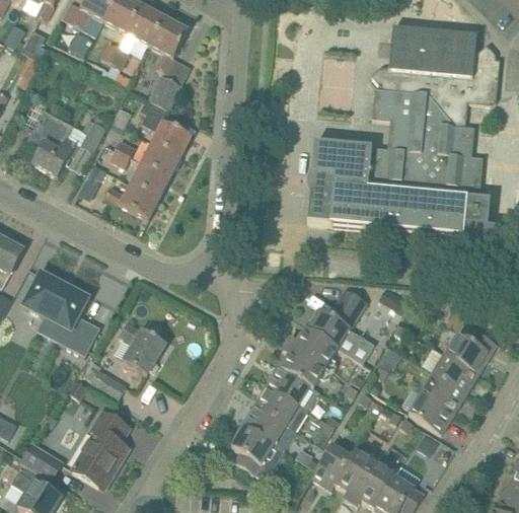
[(0,0),(0,14),(2,15),(10,0),(0,0)]
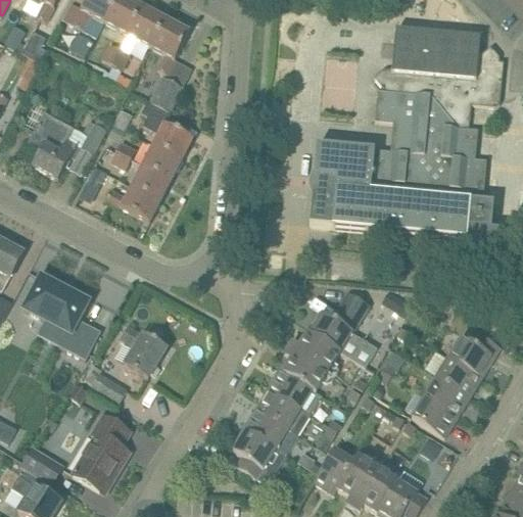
[(44,0),(37,14),(47,19),(57,0),(44,0)]
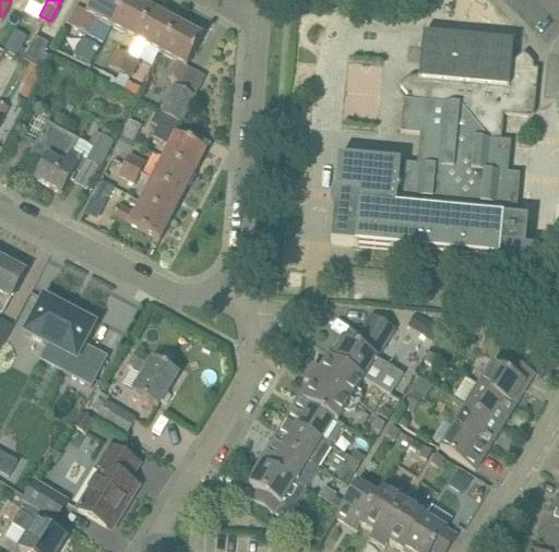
[(113,21),(122,0),(91,0),(79,23),(104,37),(113,21)]
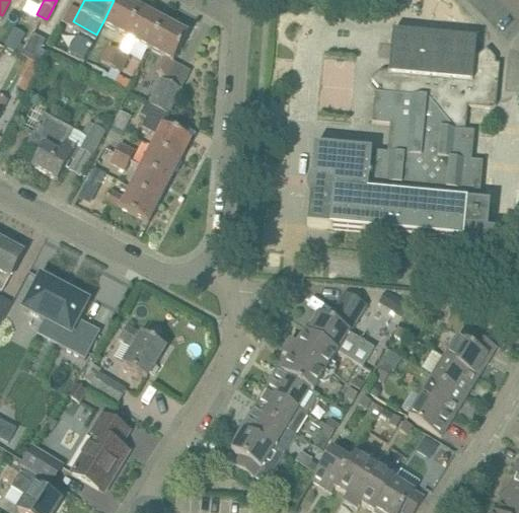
[(114,0),(104,19),(127,31),(142,4),(134,0),(114,0)]
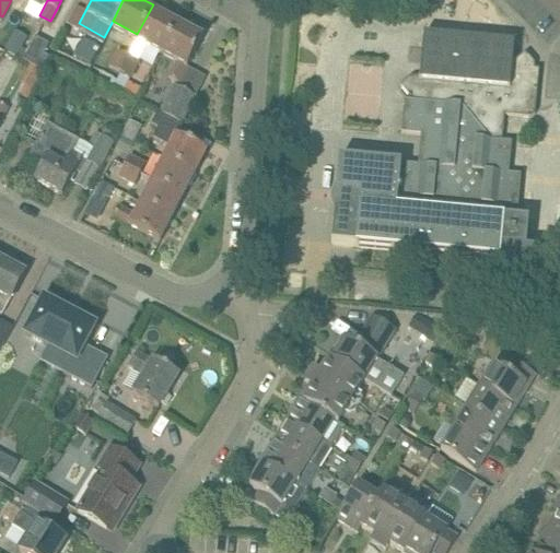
[(178,18),(153,4),(137,34),(142,37),(162,47),(178,18)]
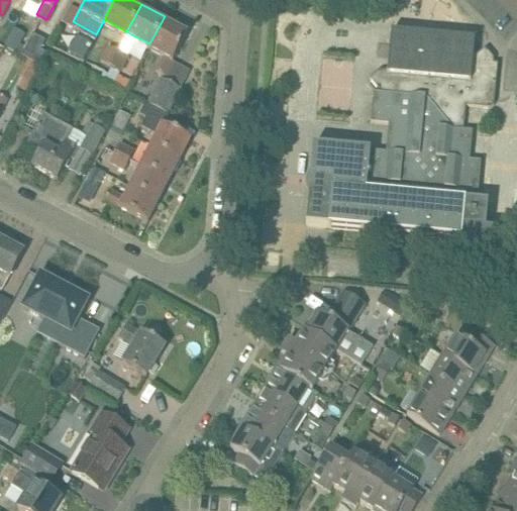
[(188,29),(165,16),(149,43),(164,52),(156,67),(165,72),(188,29)]
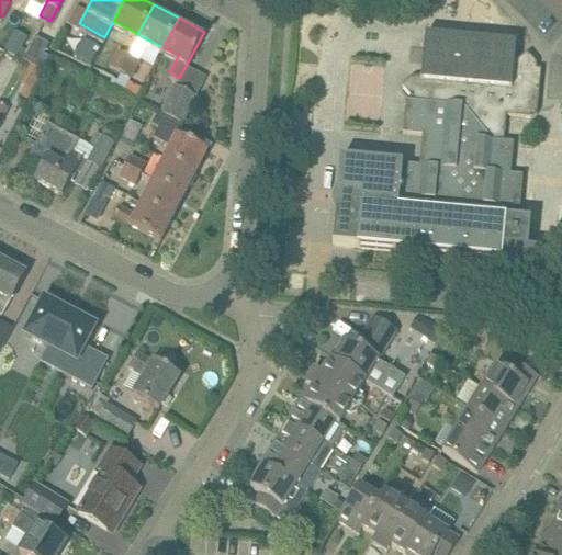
[(425,131),(512,138),(514,138),(514,137),(504,136),(506,110),(532,112),(537,109),(538,104),(537,104),(534,99),(535,86),(539,87),(541,64),(540,64),(540,66),(536,66),(537,58),(527,47),(519,54),(519,56),(515,56),(516,37),(426,29),(422,72),(412,71),(402,80),(412,92),(413,92),(413,95),(406,95),(406,97),(407,97),(405,127),(403,127),(403,128),(425,131)]
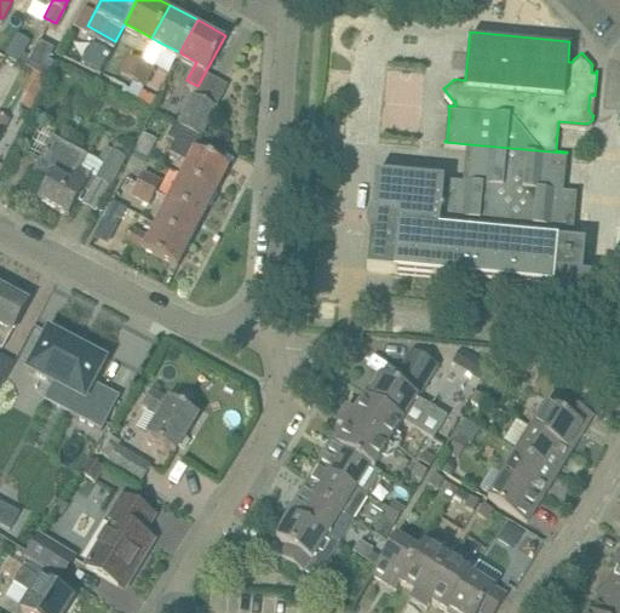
[(40,35),(26,61),(47,73),(56,57),(49,53),(55,43),(40,35)]
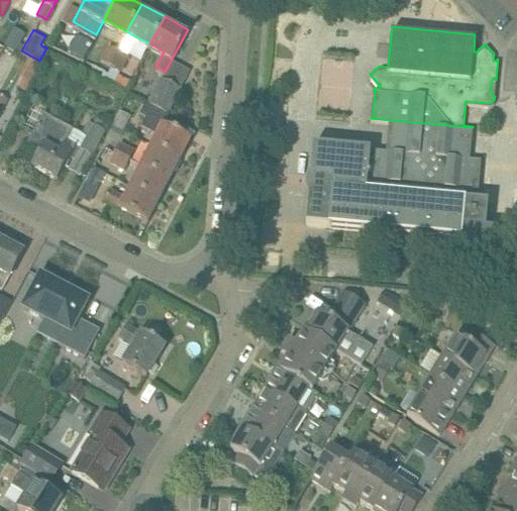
[(9,31),(4,41),(16,47),(21,37),(9,31)]
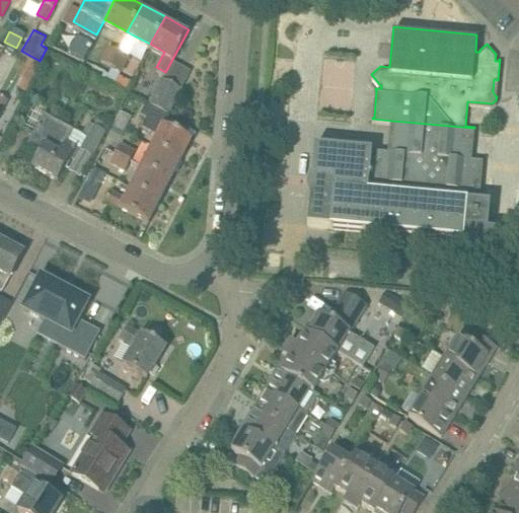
[(120,47),(108,41),(100,56),(112,61),(120,47)]
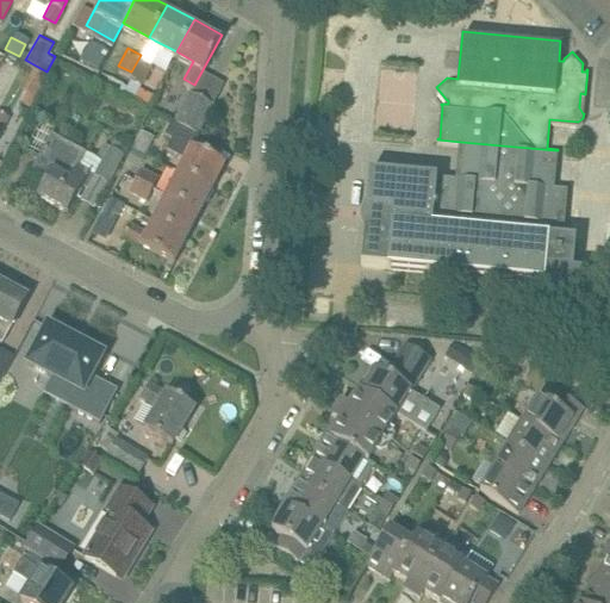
[(141,55),(131,72),(143,79),(153,61),(147,57),(141,54),(141,55)]
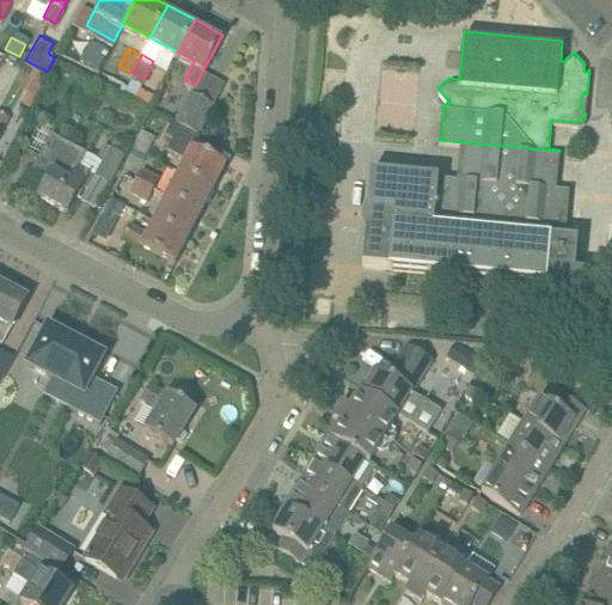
[(35,92),(25,86),(20,97),(29,102),(35,92)]
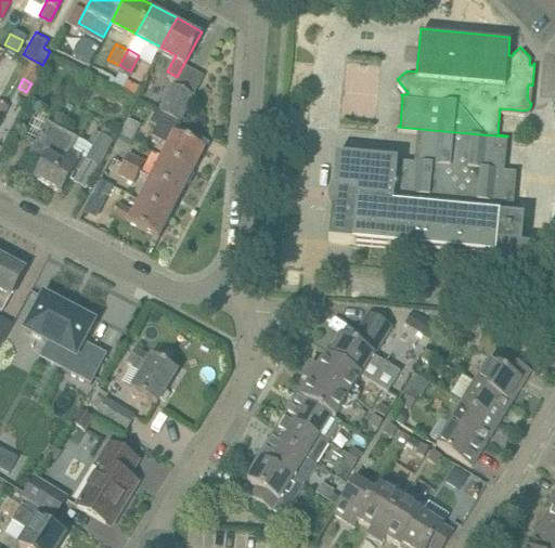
[(173,79),(159,106),(180,117),(194,90),(173,79)]
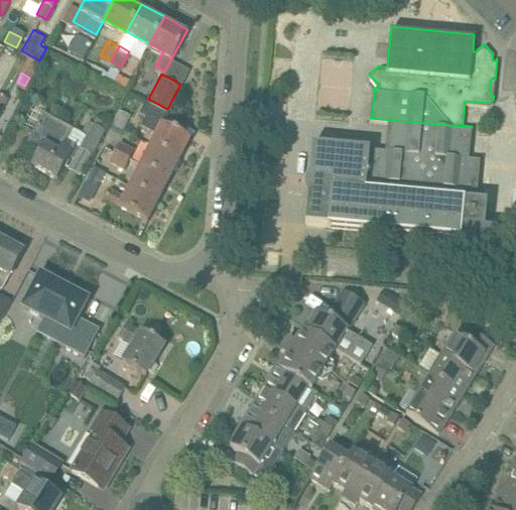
[(147,112),(162,120),(168,110),(167,109),(148,99),(145,98),(139,108),(147,112)]
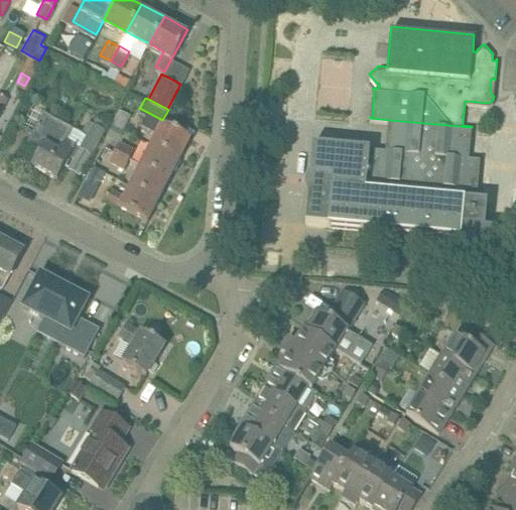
[(43,141),(32,161),(58,175),(77,142),(67,136),(74,124),(44,108),(30,134),(43,141)]
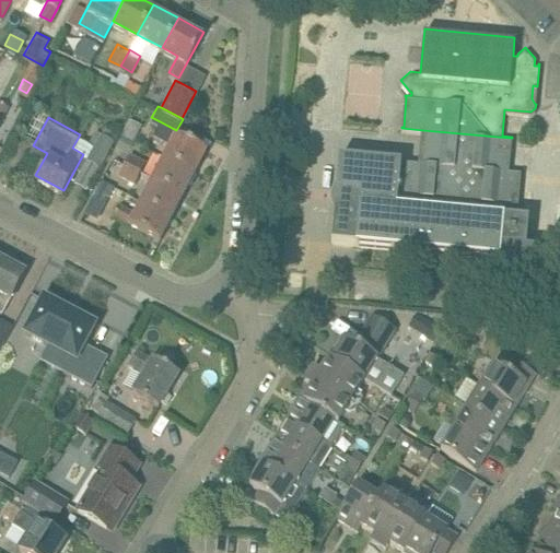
[(171,140),(164,152),(195,168),(207,146),(176,130),(160,121),(154,132),(171,140)]
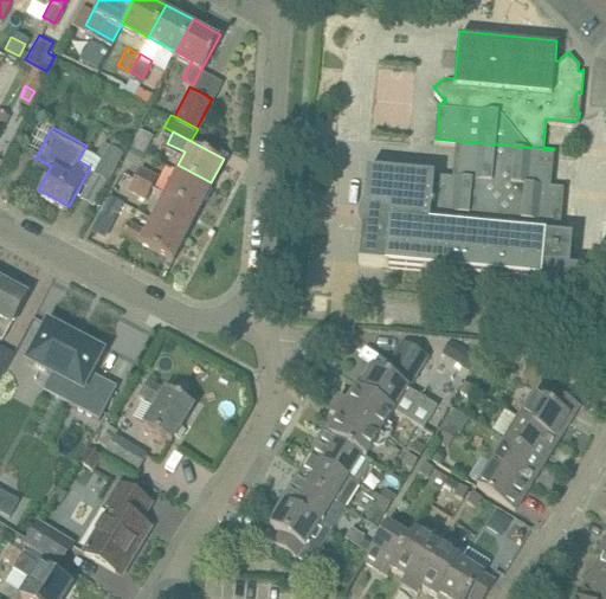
[(101,156),(94,169),(108,178),(128,141),(114,134),(110,141),(103,137),(95,153),(101,156)]
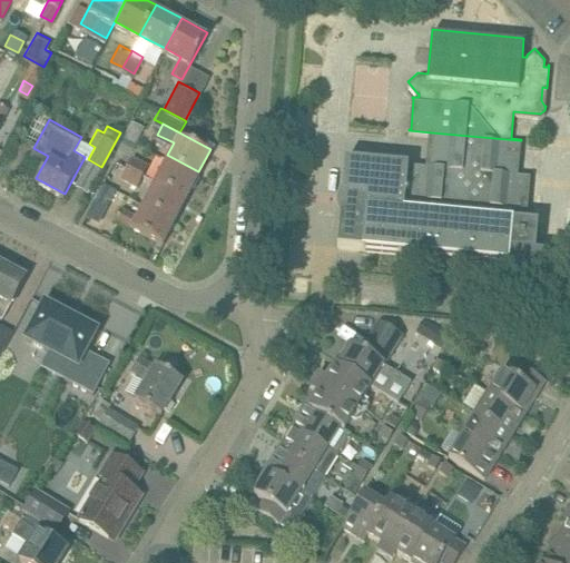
[(519,140),(431,132),(428,163),(345,156),(343,189),(352,189),(351,200),(342,199),(337,243),(509,258),(508,278),(541,282),(544,247),(536,247),(539,218),(522,217),(523,206),(527,206),(528,205),(526,205),(529,174),(530,174),(530,173),(516,171),(519,140)]
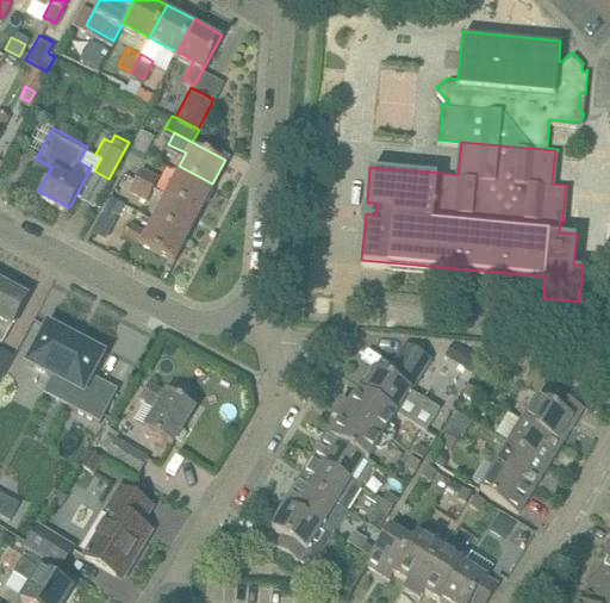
[(132,143),(126,154),(139,160),(144,149),(132,143)]
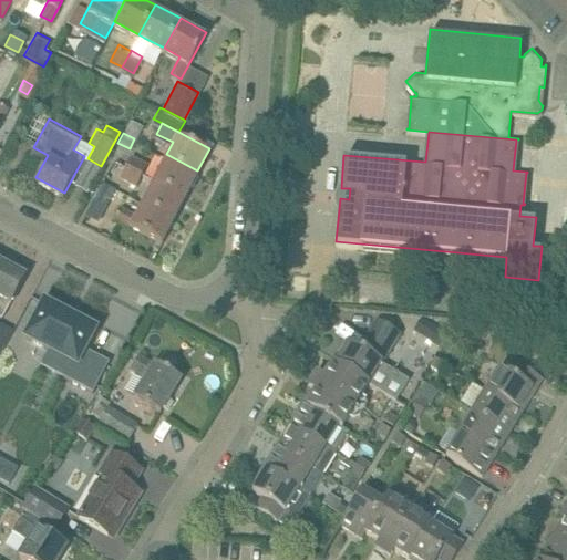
[(132,151),(126,162),(143,170),(148,159),(132,151)]
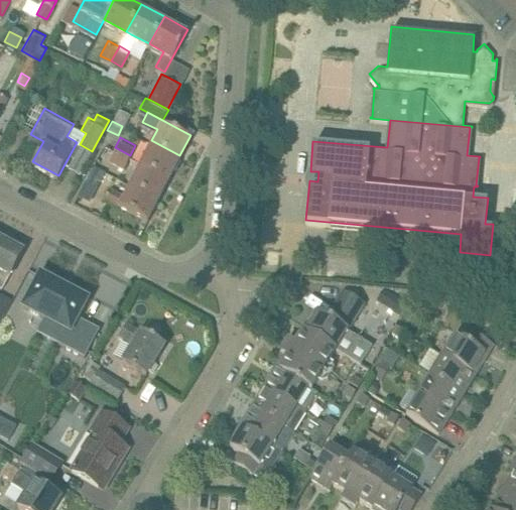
[(140,161),(169,176),(179,155),(151,140),(140,161)]
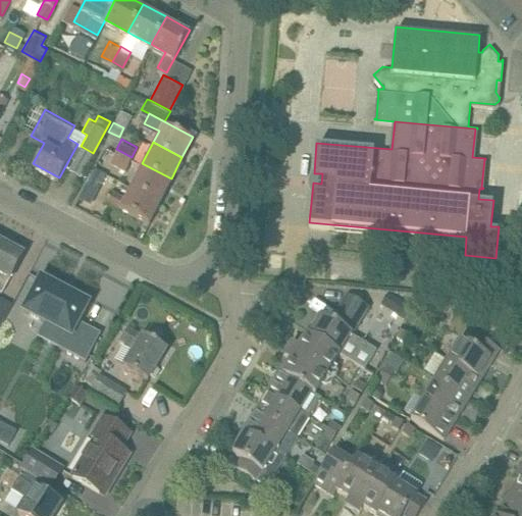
[(126,168),(132,157),(116,149),(110,160),(126,168)]
